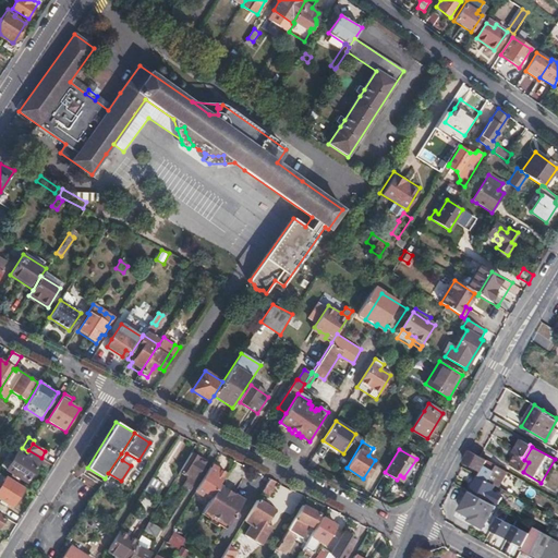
[(27,451),(25,455),(24,458),(16,453),(7,469),(12,472),(11,474),(14,476),(15,474),(26,481),(41,458),(28,450),(27,451)]
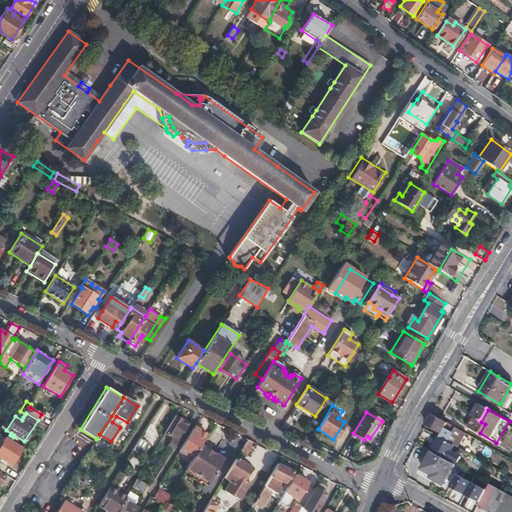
[(183,418),(175,414),(165,431),(173,435),(174,432),(177,434),(171,444),(174,446),(188,425),(181,421),(183,418)]
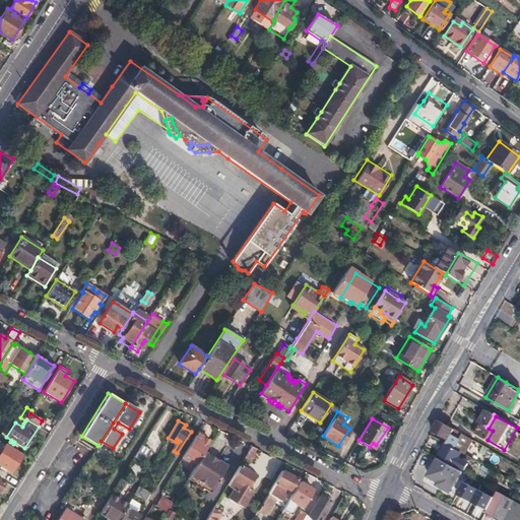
[(449,440),(447,444),(461,452),(482,463),(490,449),(475,441),(472,446),(463,441),(466,436),(448,426),(438,420),(433,431),(449,440)]
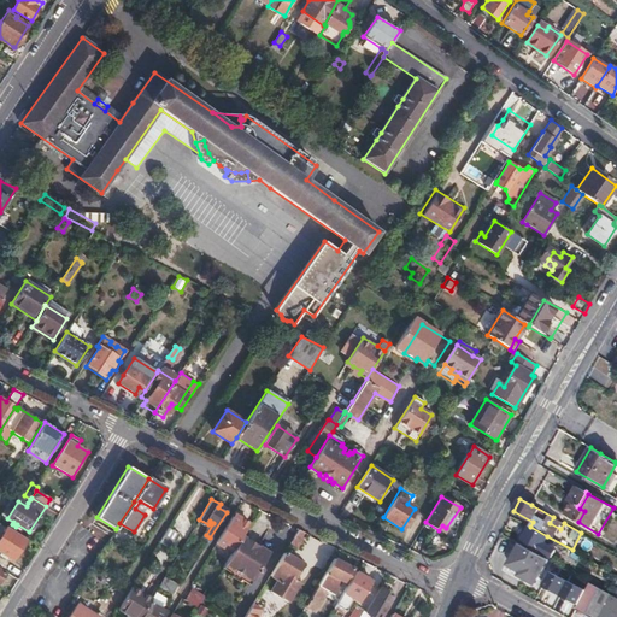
[(585,511),(580,509),(574,519),(579,522),(585,511)]
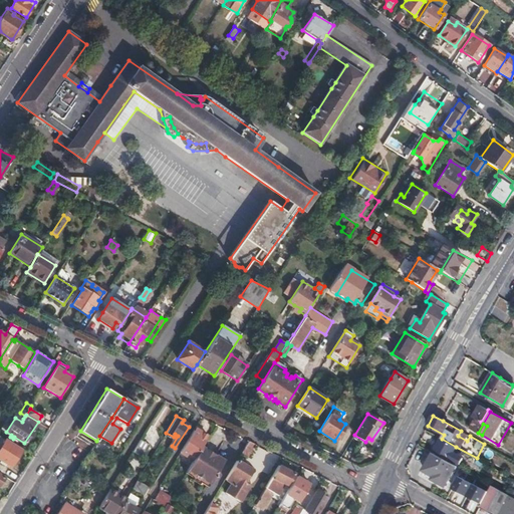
[(428,426),(425,430),(442,439),(444,435),(428,426)]
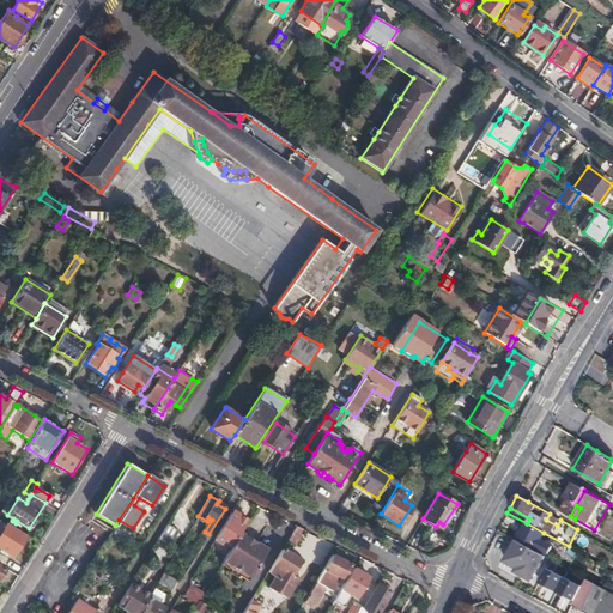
[(222,542),(223,540),(226,534),(236,540),(240,534),(249,520),(240,514),(238,517),(230,513),(214,538),(222,542)]
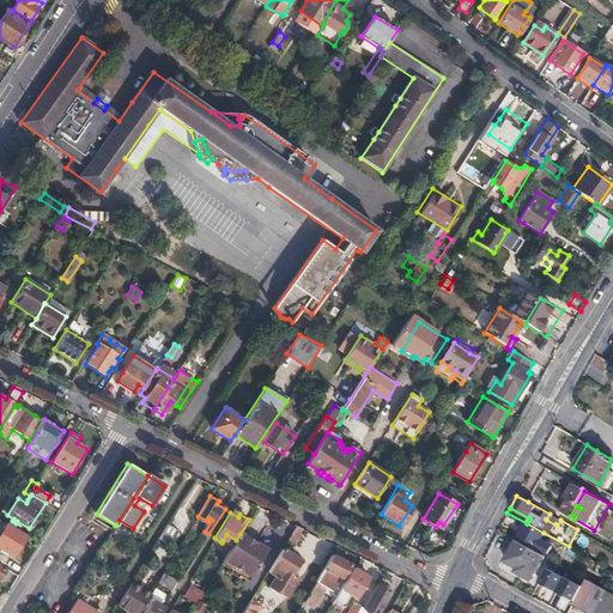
[(560,520),(550,514),(546,520),(557,526),(560,520)]
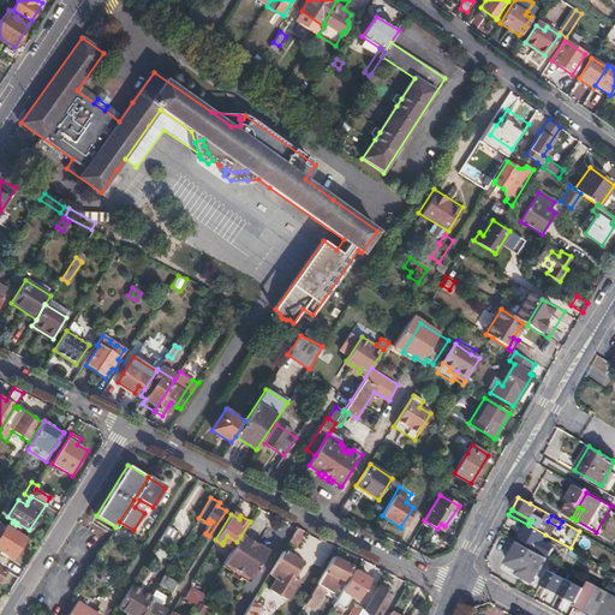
[(0,524),(0,549),(12,557),(24,538),(0,524)]
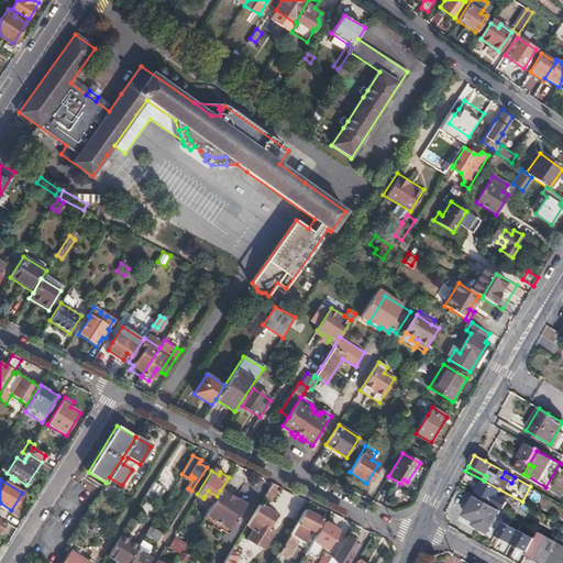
[(499,489),(484,481),(477,494),(492,503),(499,489)]
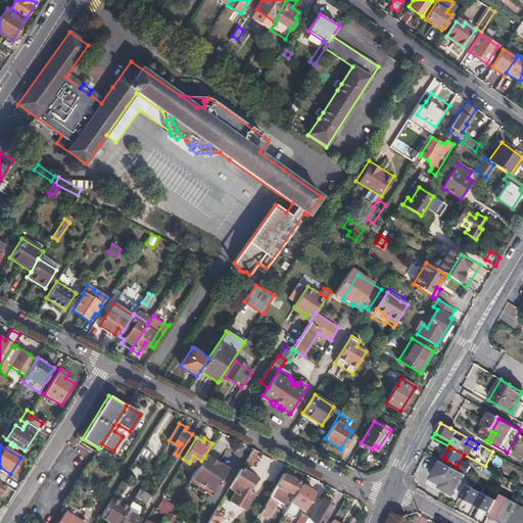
[(151,453),(143,447),(136,459),(145,464),(151,453)]
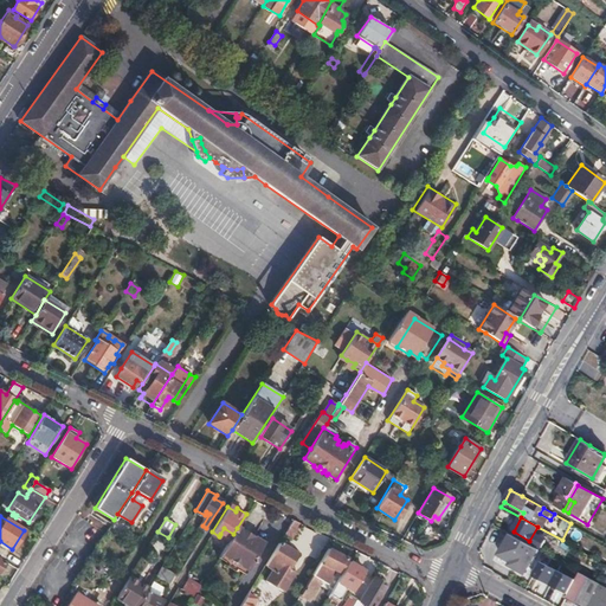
[(301,524),(292,520),(284,534),(291,539),(301,524)]
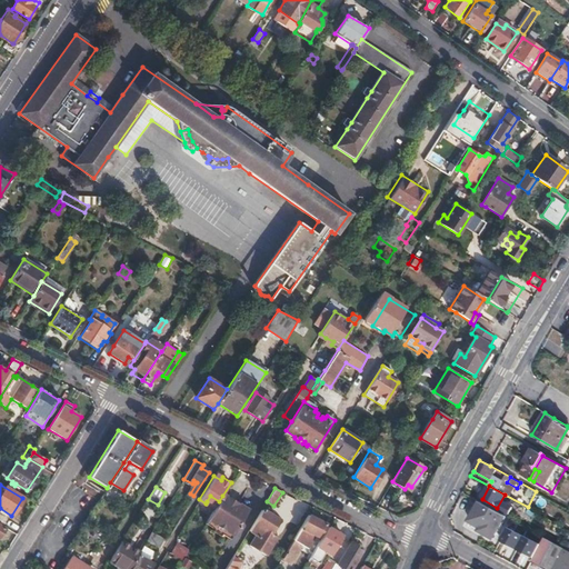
[(216,506),(207,521),(231,537),(247,511),(222,496),(219,501),(216,506)]
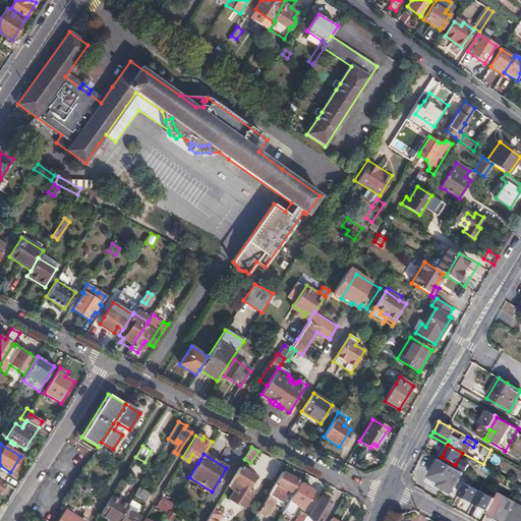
[(192,454),(189,459),(197,463),(200,459),(192,454)]
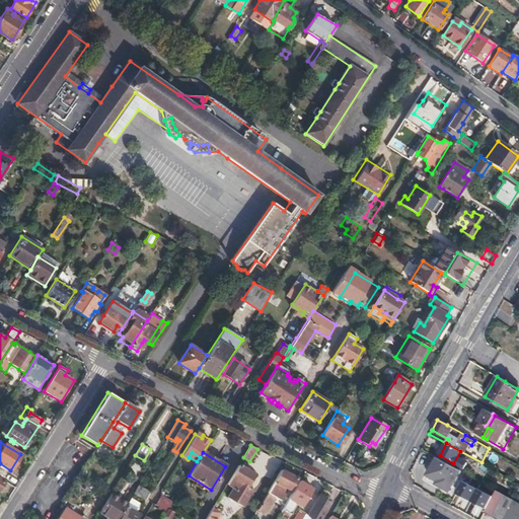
[(124,472),(130,475),(138,461),(133,457),(124,472)]
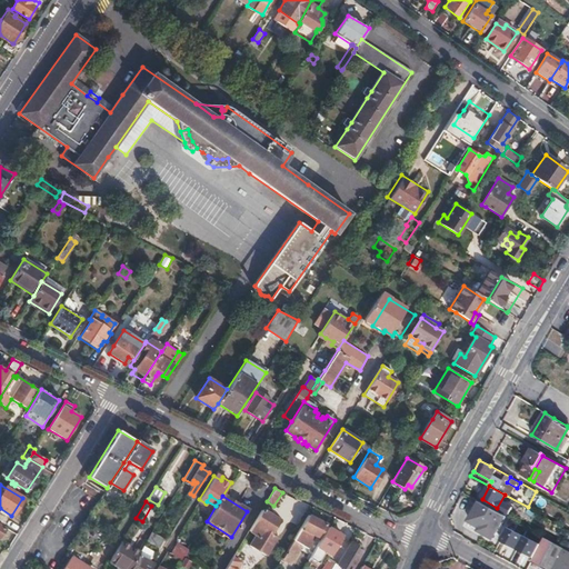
[(506,516),(480,502),(470,520),(482,528),(480,531),(493,538),(506,516)]
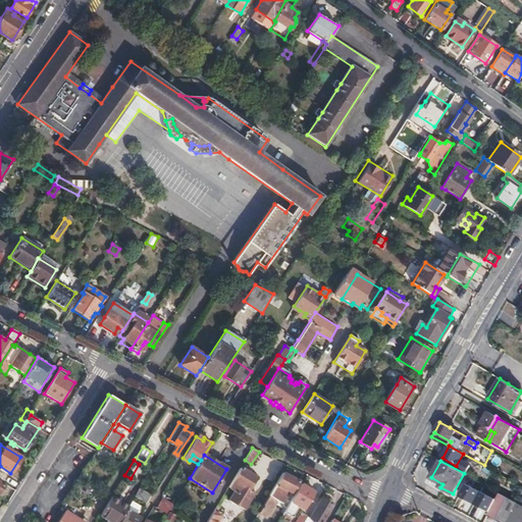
[(240,467),(227,488),(233,491),(227,501),(243,510),(252,493),(248,490),(256,477),(240,467)]
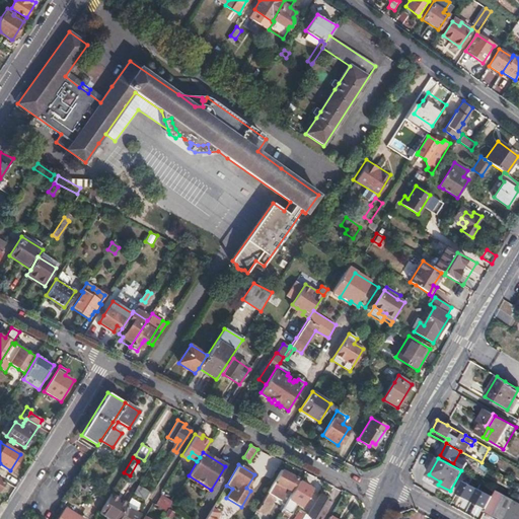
[(256,510),(260,512),(265,514),(275,497),(273,496),(280,485),(290,490),(298,478),(290,473),(282,468),(256,510)]
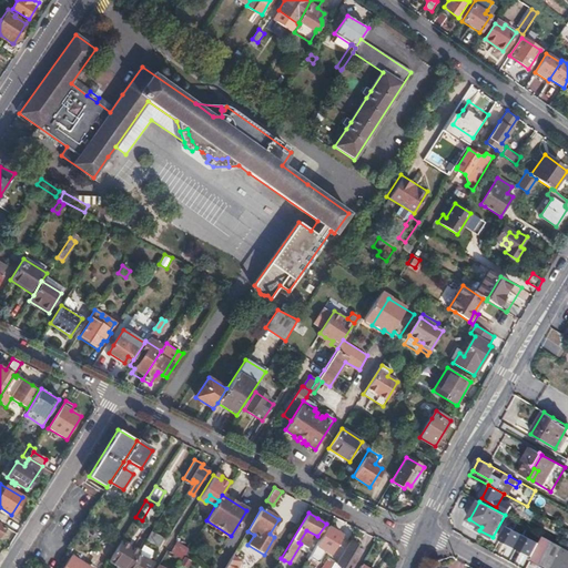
[(135,517),(121,539),(130,544),(140,528),(143,521),(142,520),(135,517)]
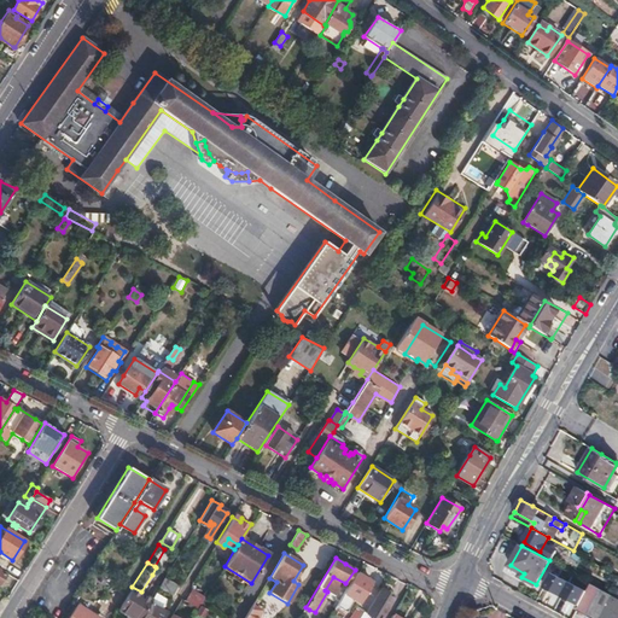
[(356,572),(336,605),(347,611),(354,599),(360,602),(372,582),(356,572)]
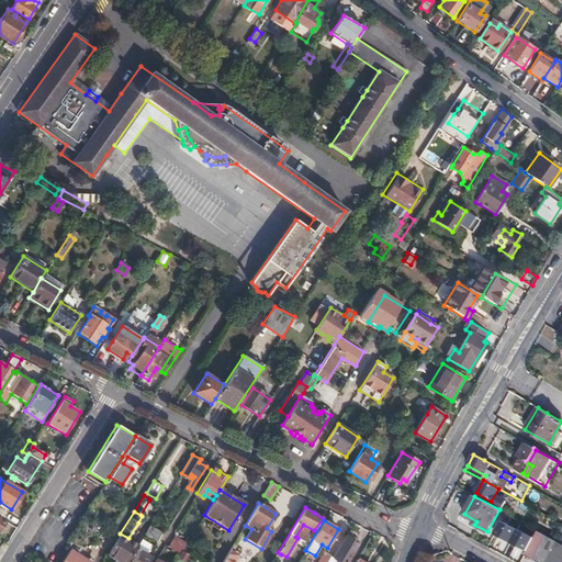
[(502,521),(494,535),(510,542),(518,529),(502,521)]
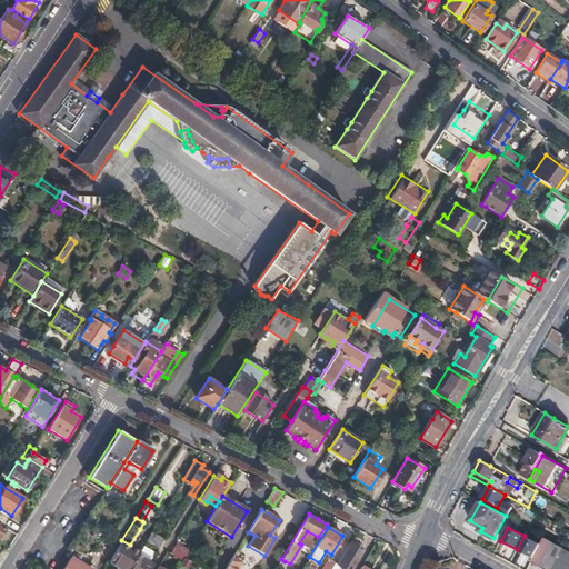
[(152,532),(147,541),(159,548),(165,539),(152,532)]
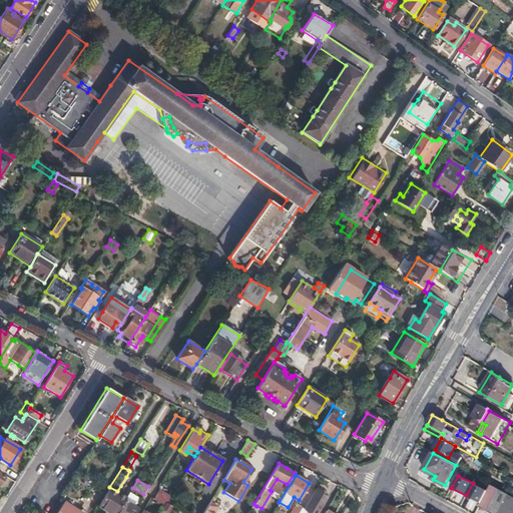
[(473,483),(466,495),(481,503),(487,491),(473,483)]
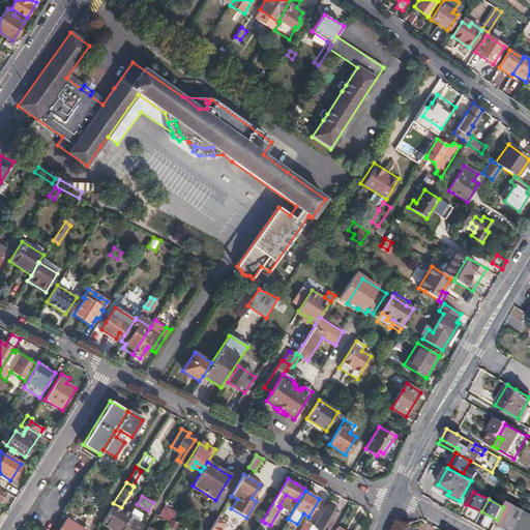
[(496,524),(507,529),(529,529),(529,513),(528,512),(507,502),(496,524)]
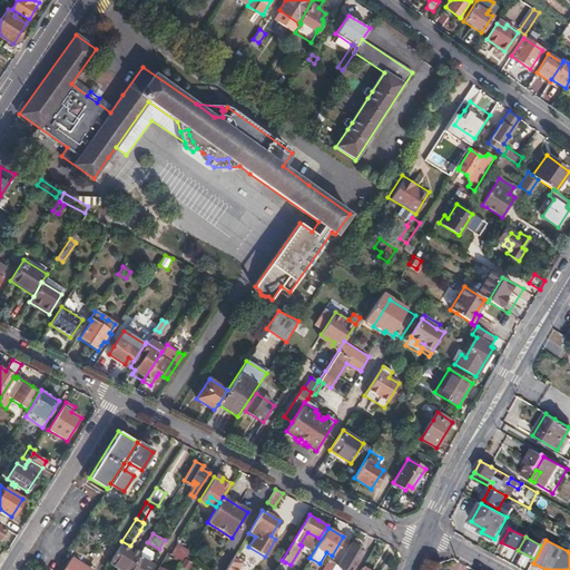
[(120,542),(108,561),(121,569),(129,569),(138,557),(140,553),(120,542)]
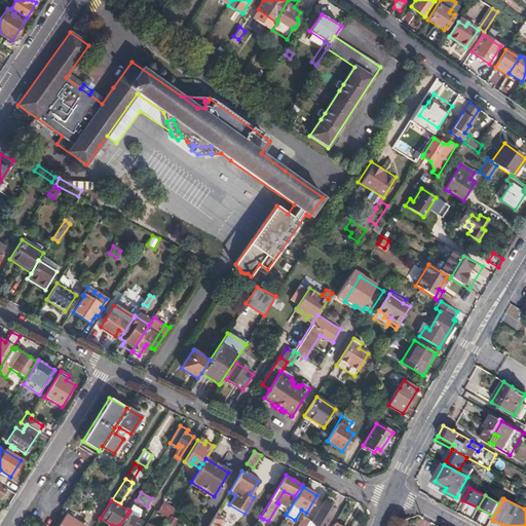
[(324,501),(312,521),(320,525),(323,525),(334,508),(324,501)]
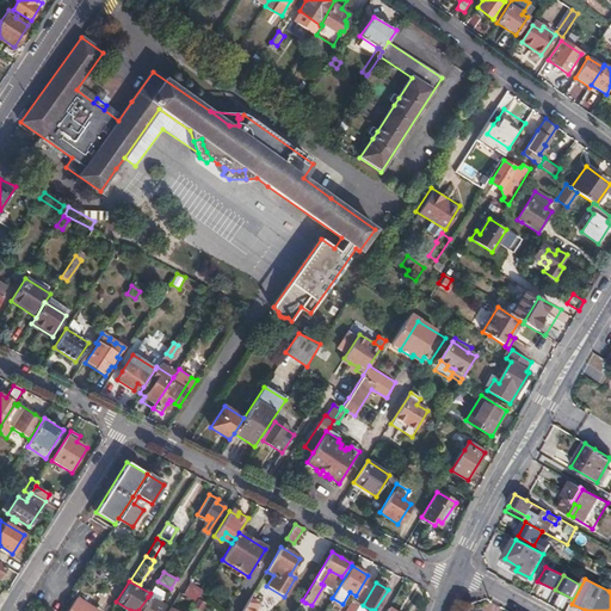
[(189,584),(183,594),(196,602),(197,600),(202,592),(189,584)]
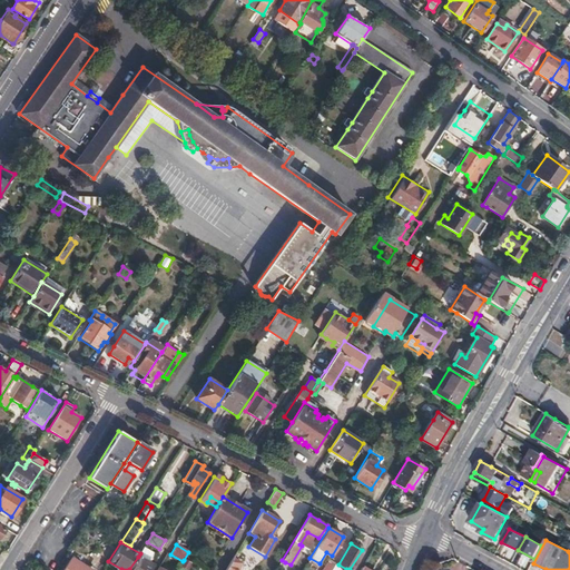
[(225,569),(237,569),(242,563),(241,563),(245,556),(237,551),(225,569)]
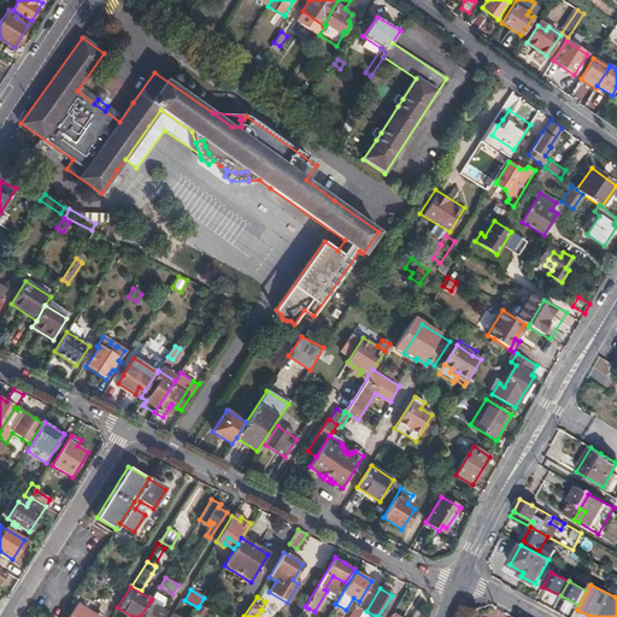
[(150,603),(140,616),(162,616),(165,611),(150,603)]
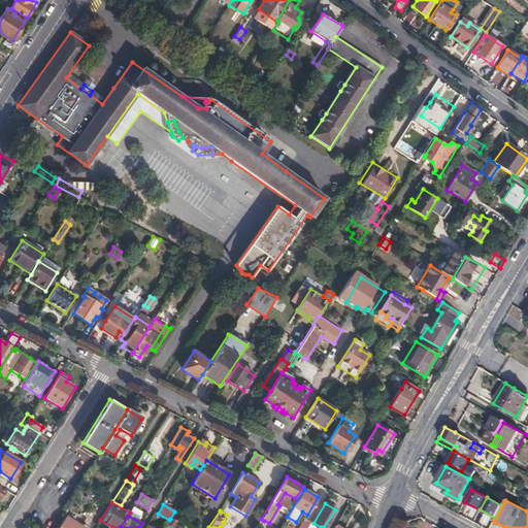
[(60,527),(83,527),(66,517),(60,527)]
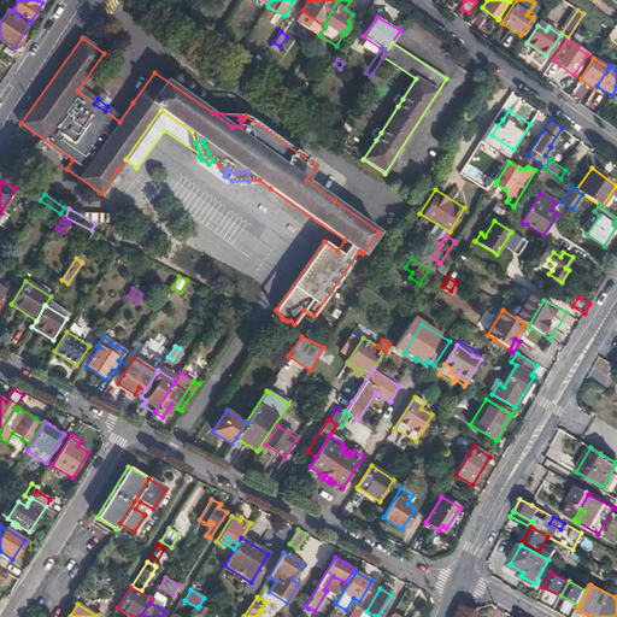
[(358,616),(364,610),(357,606),(350,616),(358,616)]
